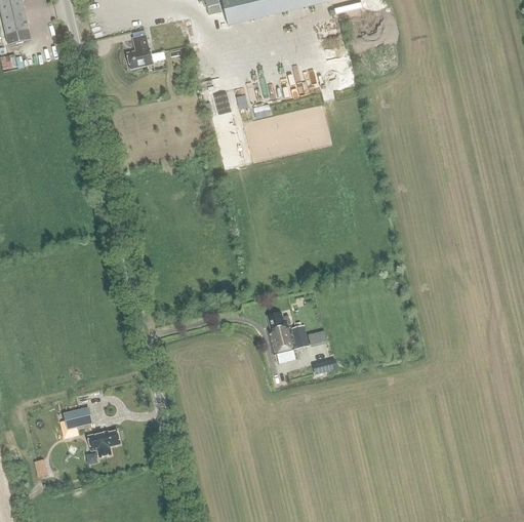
[(0,11),(7,43),(30,38),(21,0),(0,0),(0,11)]
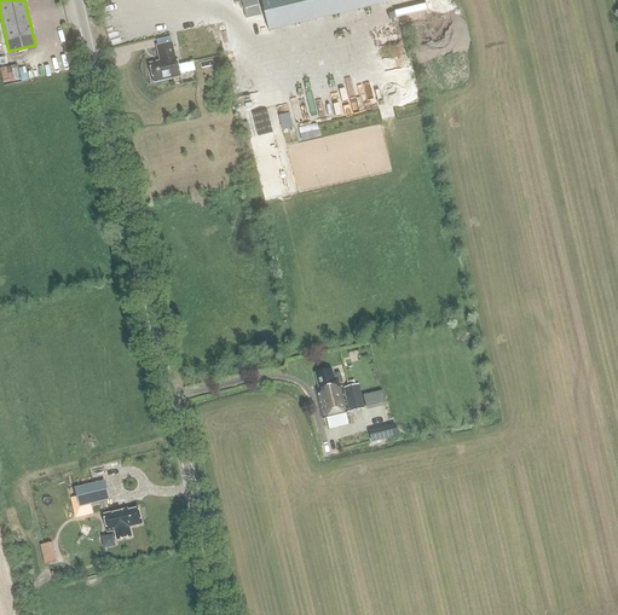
[(260,0),(265,25),(385,4),(383,0),(260,0)]
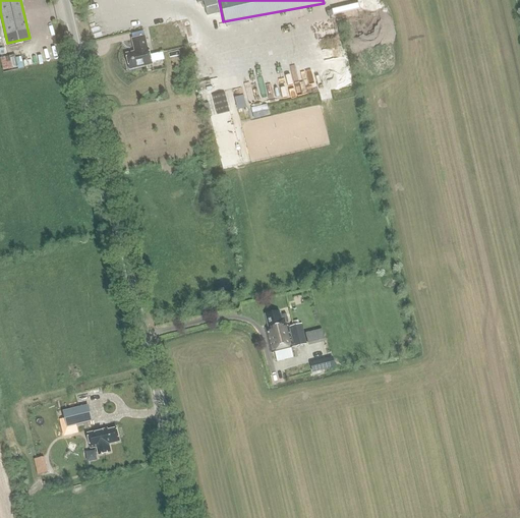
[(147,45),(143,33),(130,36),(133,48),(124,50),(128,66),(151,61),(147,45)]
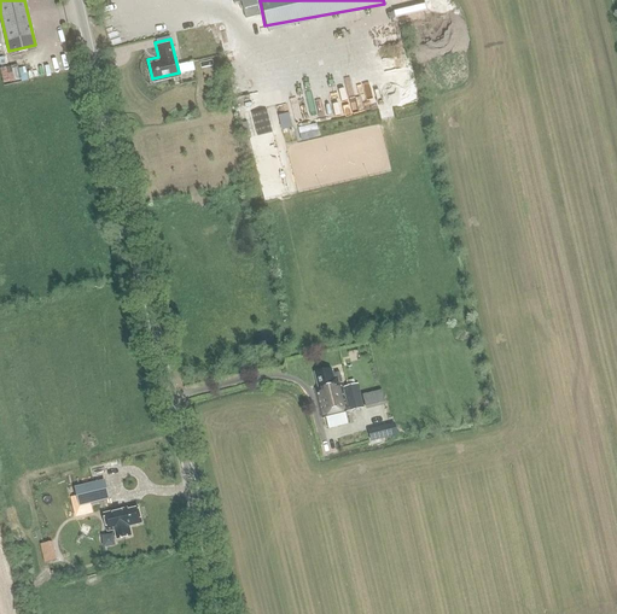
[(17,60),(0,65),(0,70),(3,79),(21,75),(17,60)]
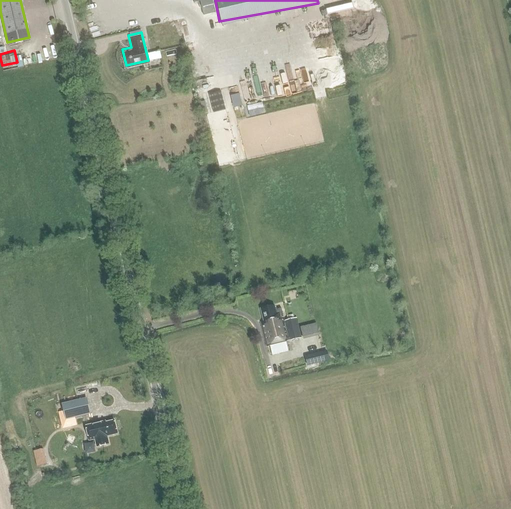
[(209,91),(214,109),(226,105),(220,87),(209,91)]
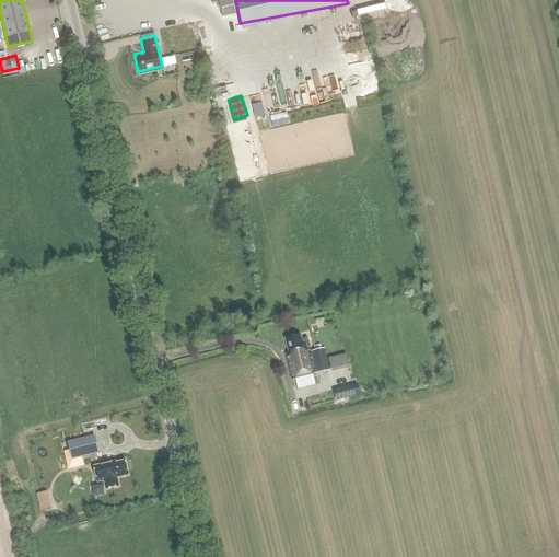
[(253,101),(256,113),(265,111),(261,99),(253,101)]
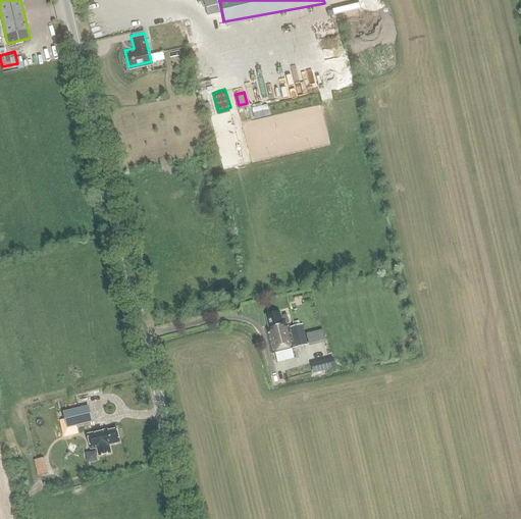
[(270,351),(305,343),(300,321),(288,324),(284,311),(278,313),(277,310),(265,313),(268,325),(264,326),(270,351)]
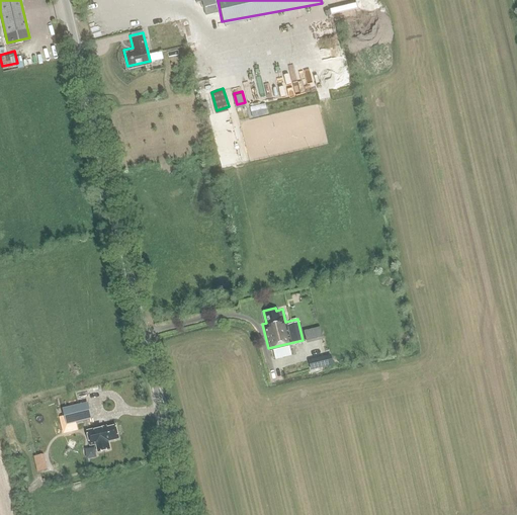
[(111,410),(106,382),(87,387),(92,414),(111,410)]
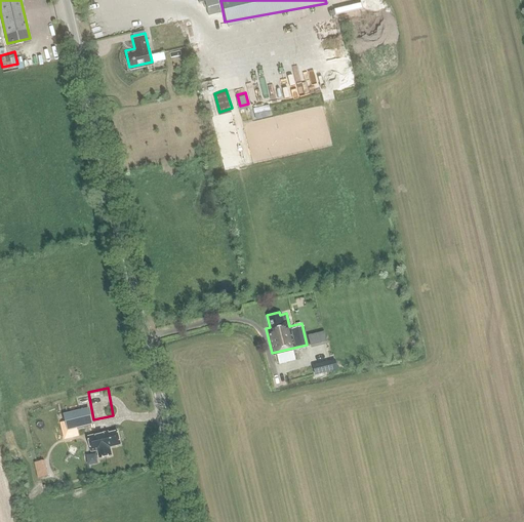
[(87,406),(61,412),(65,428),(90,422),(87,406)]
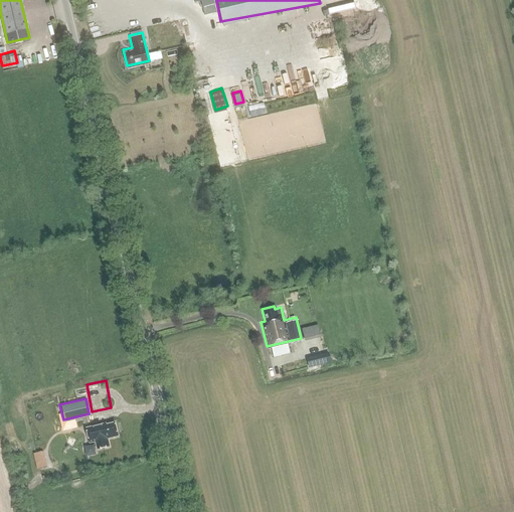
[(106,438),(117,435),(113,420),(105,422),(104,420),(81,425),(86,442),(93,441),(95,449),(108,446),(106,438)]
